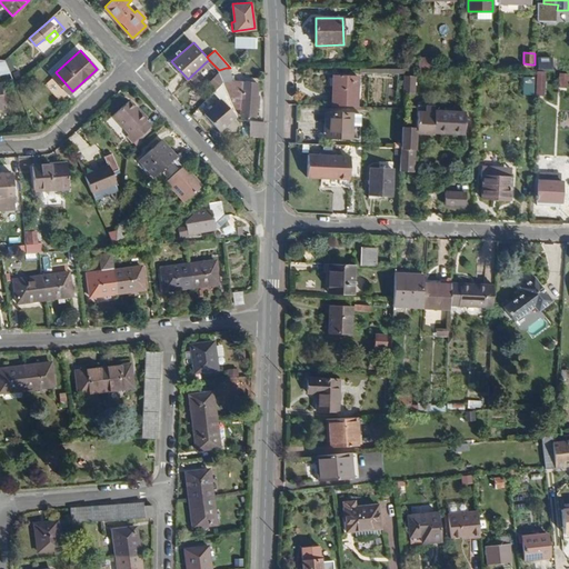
[(10,71),(6,59),(0,59),(0,73),(10,72),(10,71)]
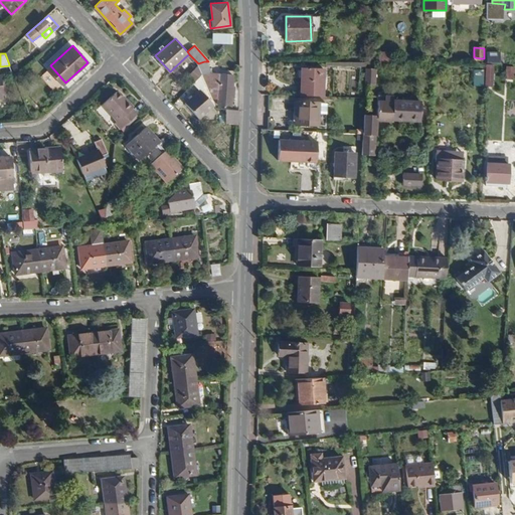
[(502,53),(487,53),(488,61),(502,61),(502,53)]
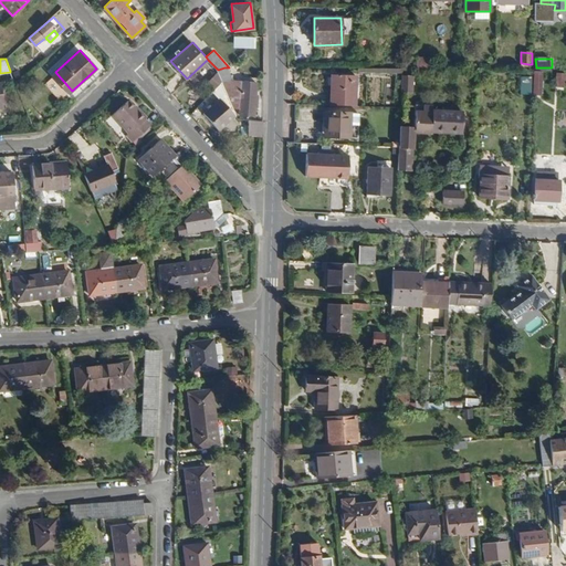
[(23,77),(18,66),(10,71),(10,72),(16,84),(23,77)]
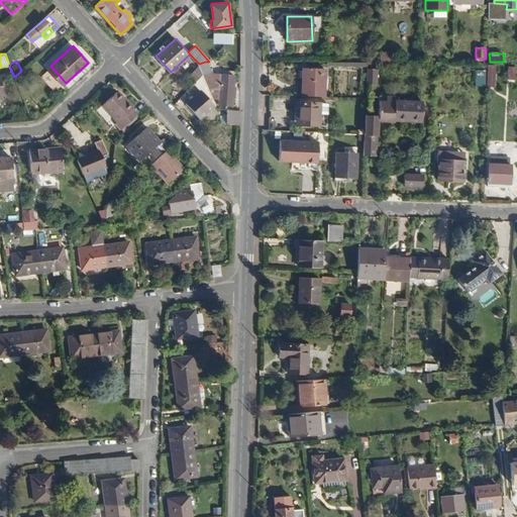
[(234,88),(235,75),(213,73),(209,62),(205,62),(199,64),(199,65),(203,75),(210,93),(213,93),(213,97),(216,97),(216,99),(218,99),(219,105),(232,106),(233,98),(230,98),(231,88),(234,88)]
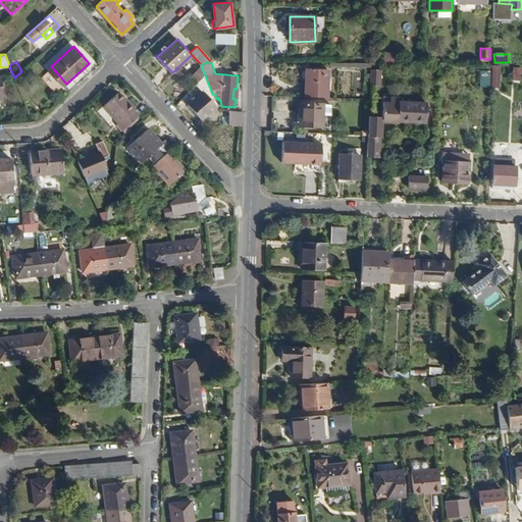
[(66,84),(51,66),(47,70),(63,87),(66,84)]
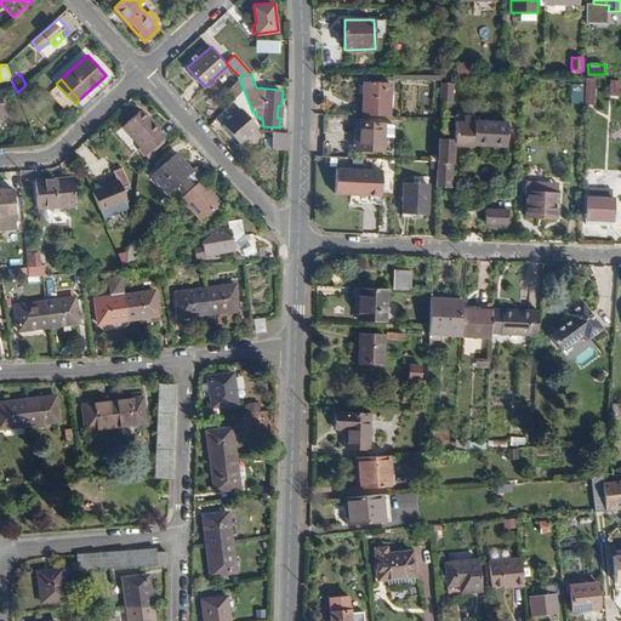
[(588,79),(586,104),(594,106),(596,80),(588,79)]
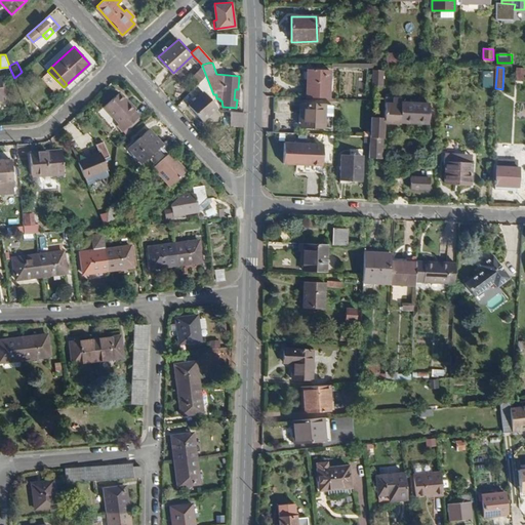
[(524,69),(517,68),(516,81),(524,82),(524,69)]
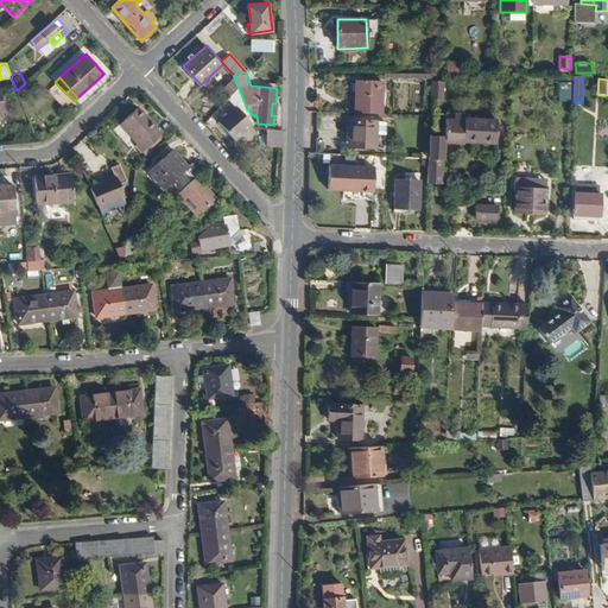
[(381,115),(382,82),(356,81),(355,114),(381,115)]
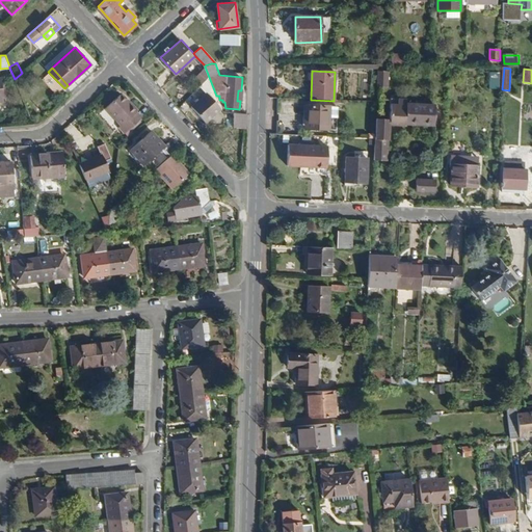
[(388,87),(389,72),(378,71),(377,86),(388,87)]
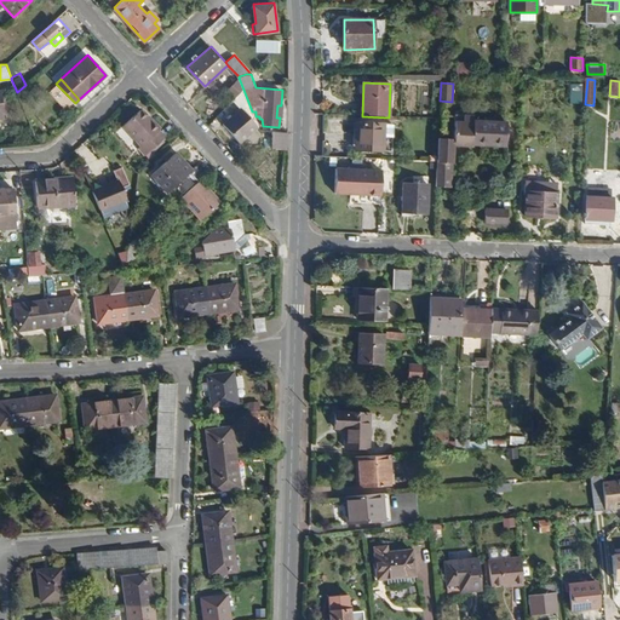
[(583,86),(572,85),(572,104),(583,104),(583,86)]
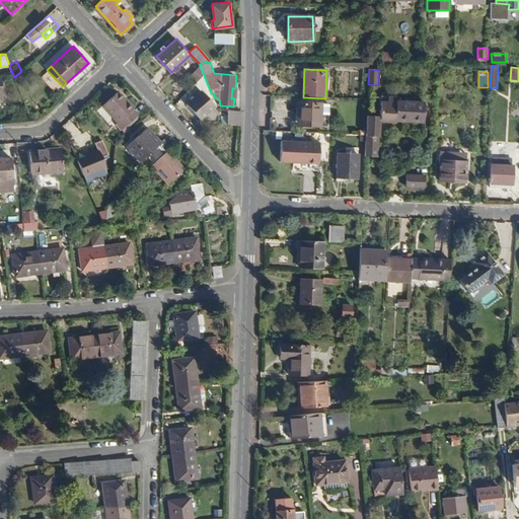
[(211,93),(204,75),(196,84),(202,89),(188,103),(201,118),(217,105),(211,93)]
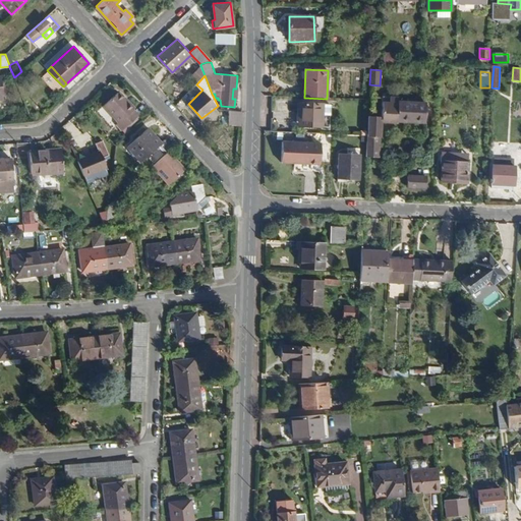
[(139,114),(134,109),(123,96),(119,91),(104,105),(118,121),(116,123),(123,129),(139,114)]
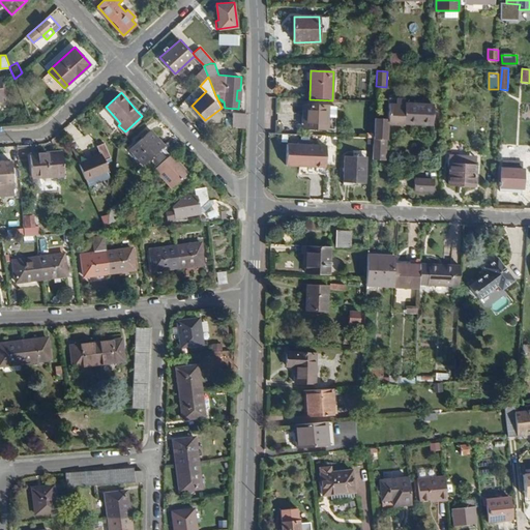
[(139,109),(127,96),(125,97),(137,111),(139,109)]
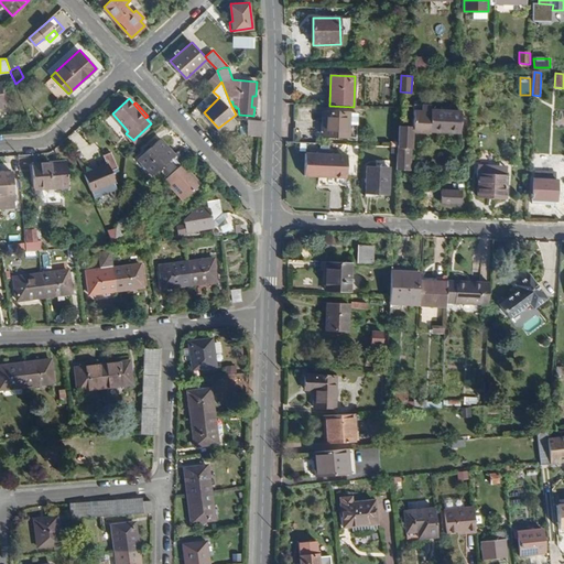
[(429,132),(430,105),(413,105),(412,127),(412,132),(429,132)]
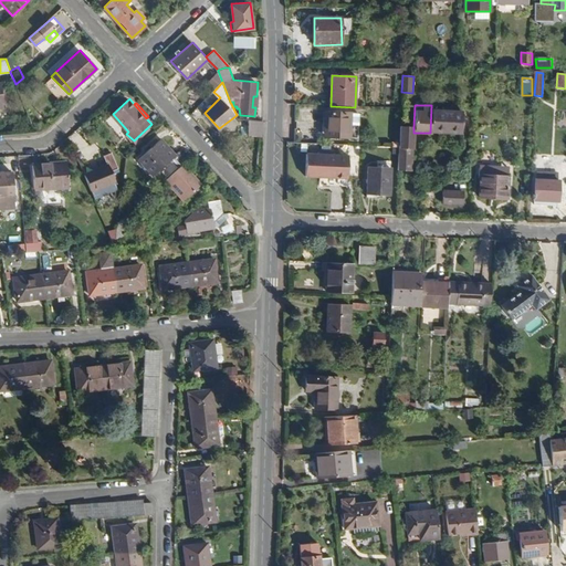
[(460,133),(461,112),(431,111),(430,133),(460,133)]
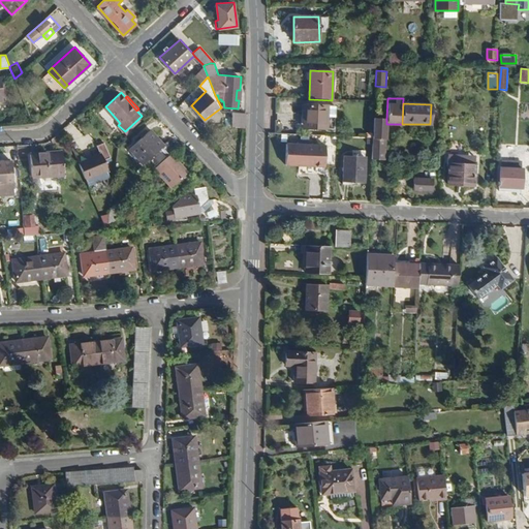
[(305,105),(303,128),(325,129),(327,118),(335,118),(335,107),(305,105)]
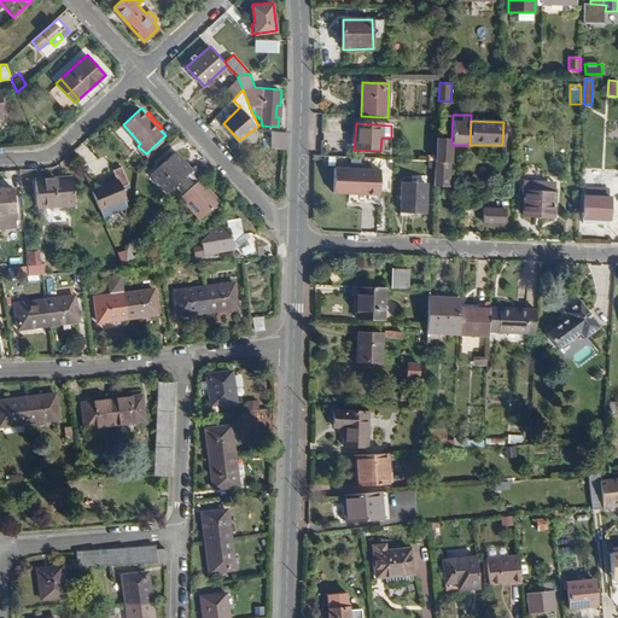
[(452,145),(452,139),(437,139),(436,150),(441,150),(441,158),(452,159),(452,145)]
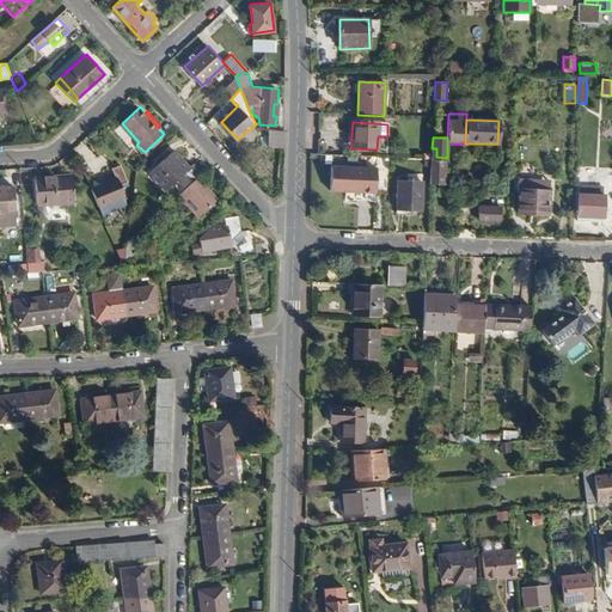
[(445,184),(446,161),(447,161),(447,158),(436,157),(436,148),(432,148),(432,161),(430,184),(445,184)]
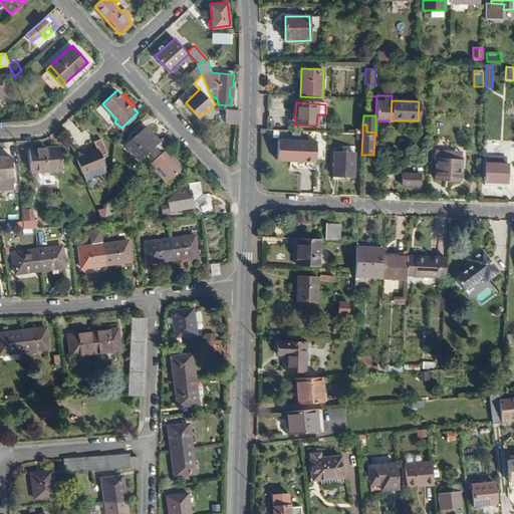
[(159,140),(146,125),(125,143),(139,158),(156,144),(163,152),(166,149),(170,146),(163,138),(159,140)]
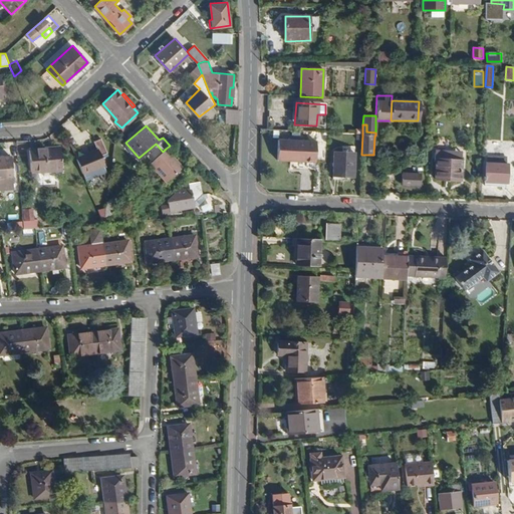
[(104,164),(101,156),(107,153),(101,137),(93,140),(97,149),(77,158),(83,173),(103,164),(104,164)]
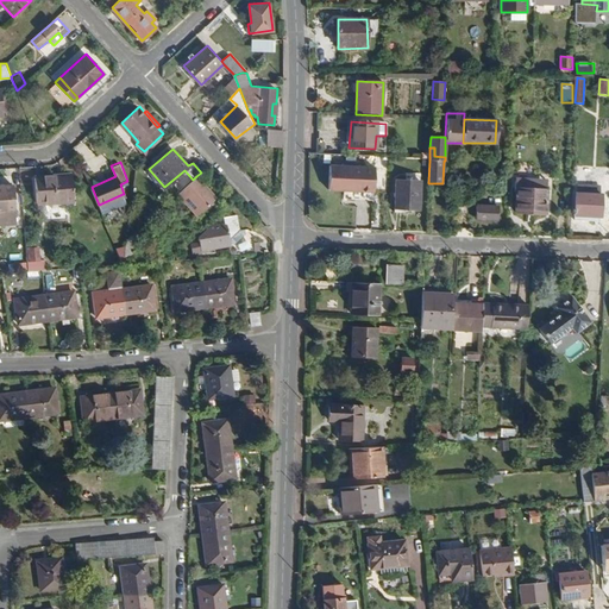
[(140,174),(148,168),(146,168),(143,164),(136,170),(140,174)]
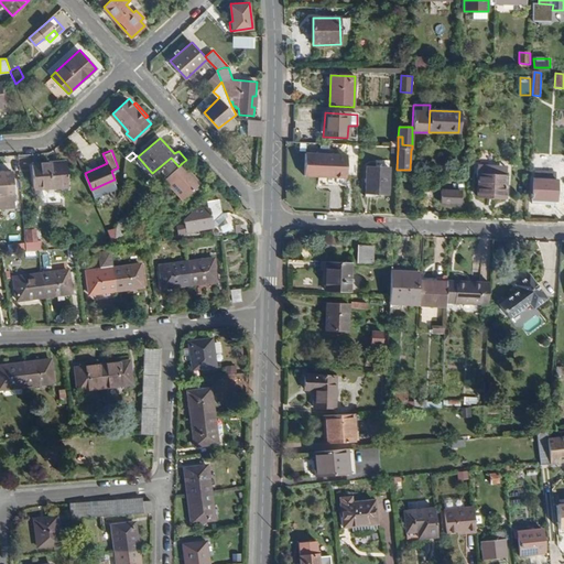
[(306,153),(304,175),(346,179),(347,155),(306,153)]
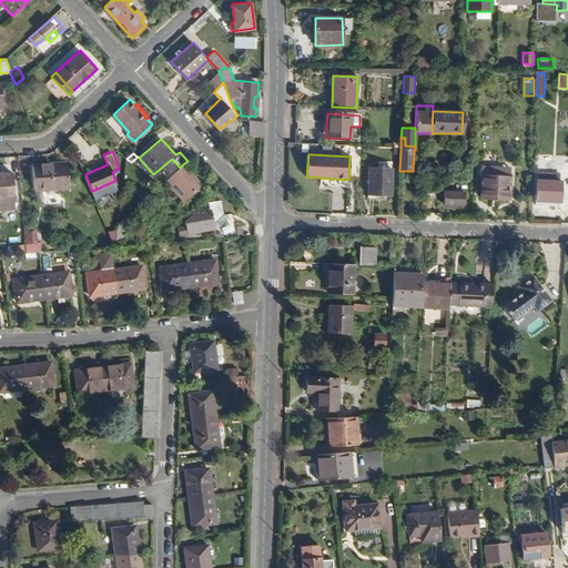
[(69,186),(68,162),(32,164),(33,189),(34,188),(46,188),(49,190),(58,190),(59,186),(69,186)]
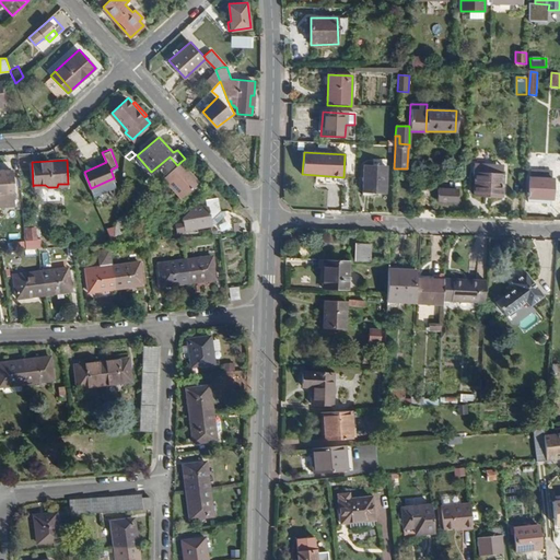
[(198,183),(181,162),(177,165),(163,177),(181,198),(198,183)]
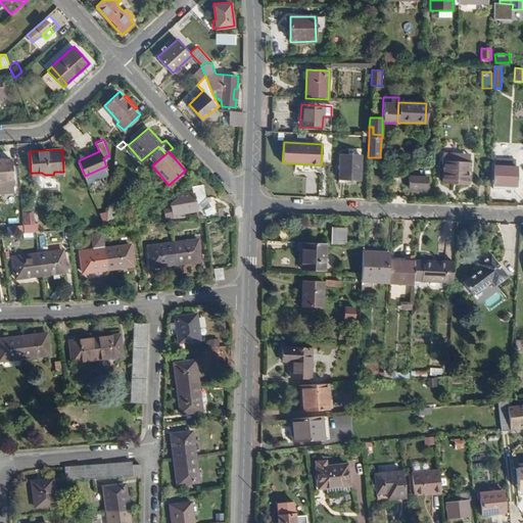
[(0,189),(13,188),(11,155),(0,155),(0,189)]
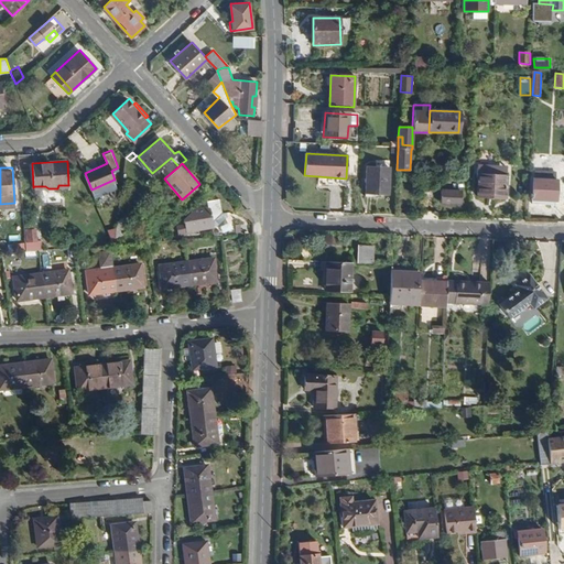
[(389,194),(390,169),(377,167),(367,167),(366,193),(389,194)]
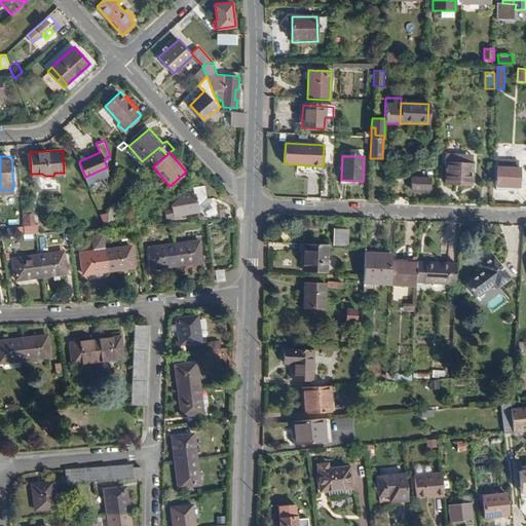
[(520,168),(520,161),(500,160),(499,167),(520,168)]
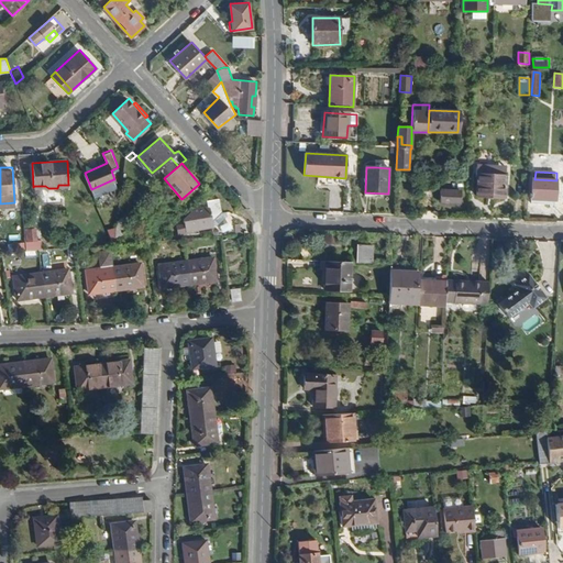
[(478,175),(477,197),(505,198),(507,176),(478,175)]
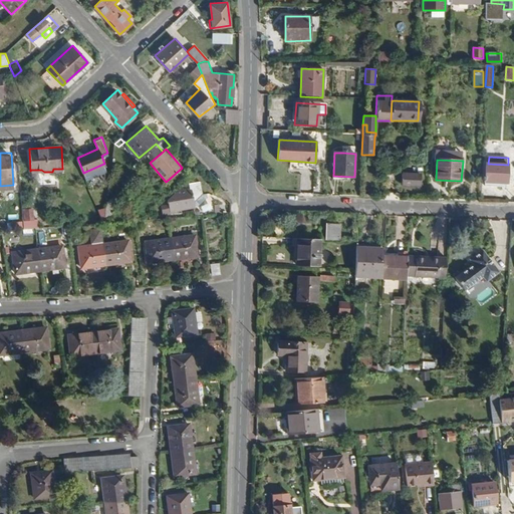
[(86,181),(106,171),(103,164),(83,173),(86,181)]
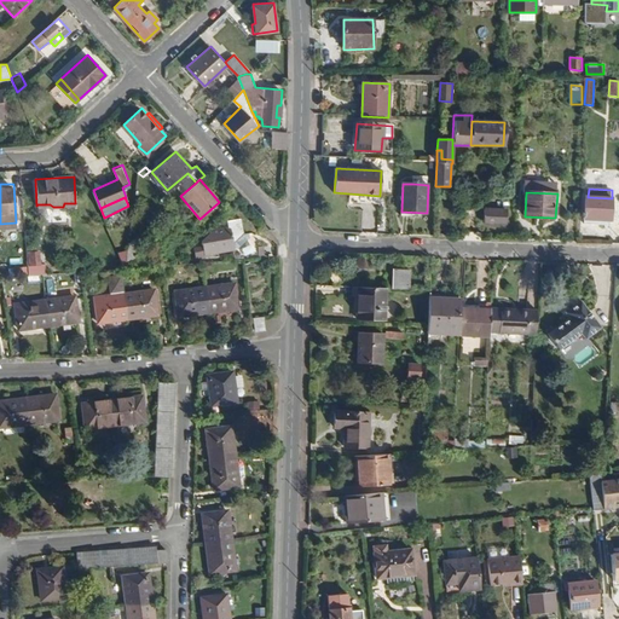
[(611,221),(612,198),(588,197),(586,197),(585,220),(611,221)]
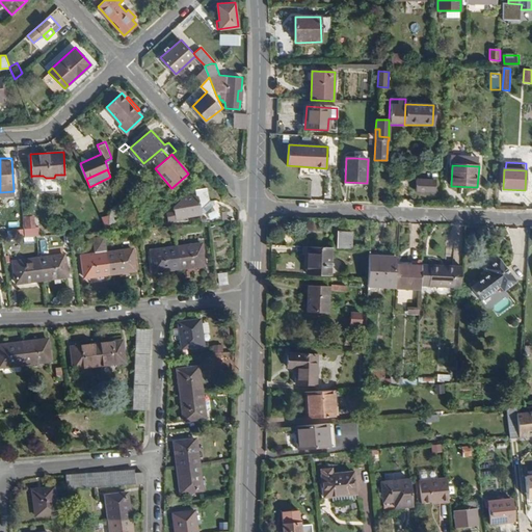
[(46,181),(46,178),(43,176),(32,176),(32,181),(36,184),(43,185),(46,181)]
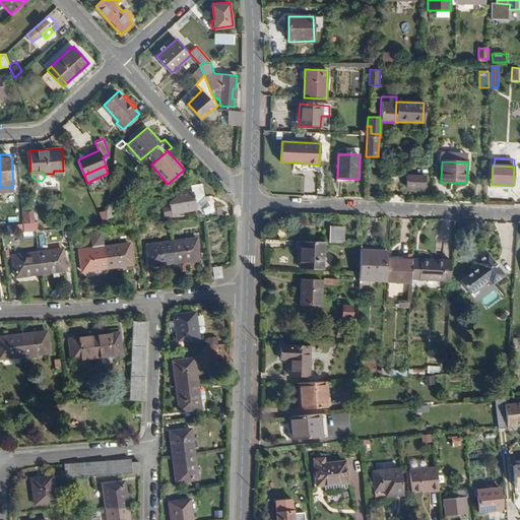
[(427,177),(407,176),(407,188),(426,189),(427,177)]
